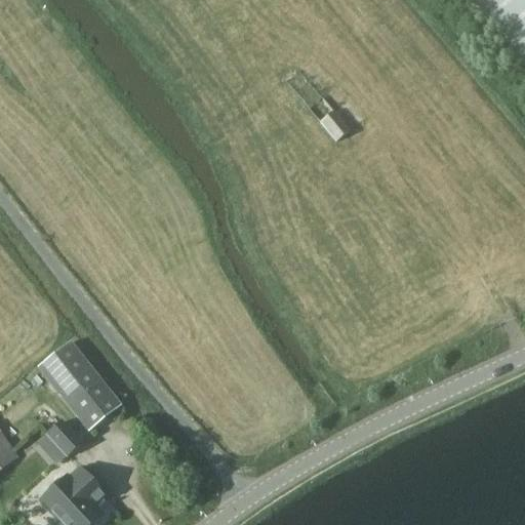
[(524,0),(468,0),(524,67),(524,0)]
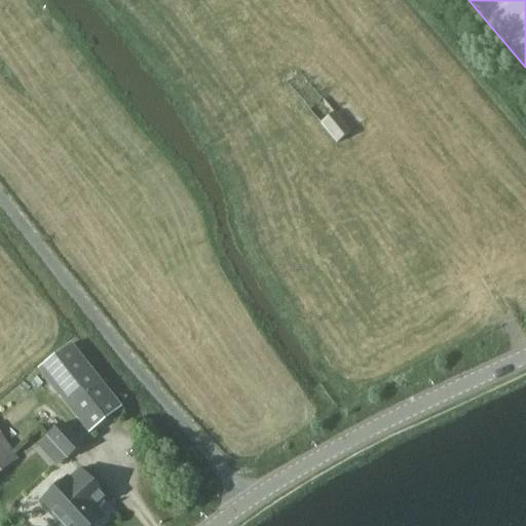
[(349,132),(334,114),(322,124),(336,143),(349,132)]
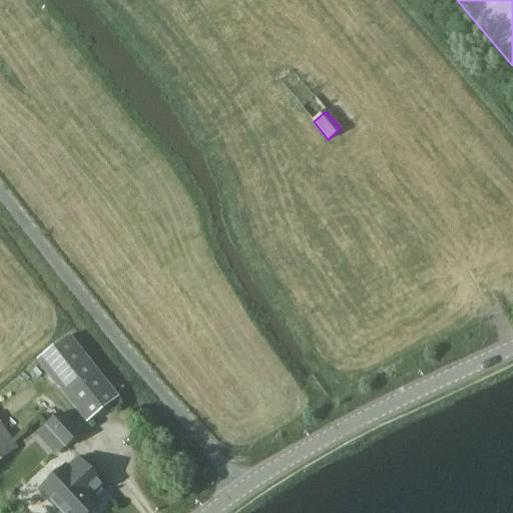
[(68,336),(36,361),(86,424),(117,399),(68,336)]
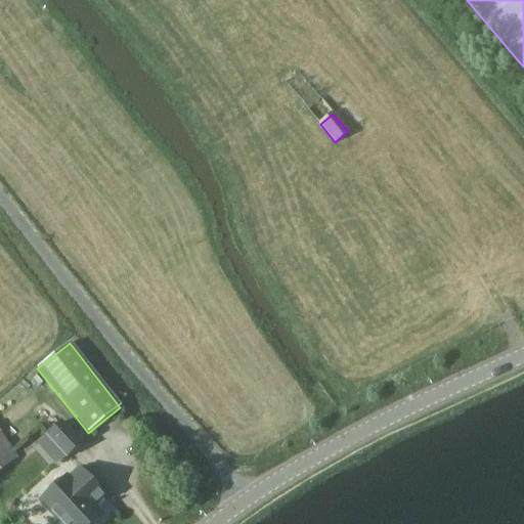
[(67,455),(80,442),(60,422),(47,434),(67,455)]
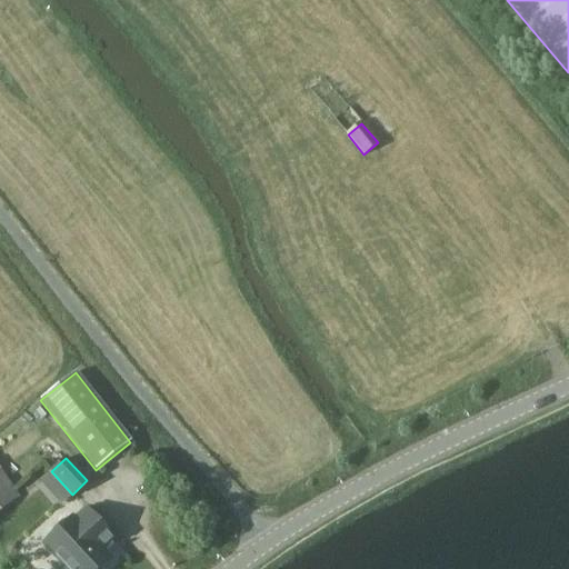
[(0,472),(0,507),(17,496),(0,472)]
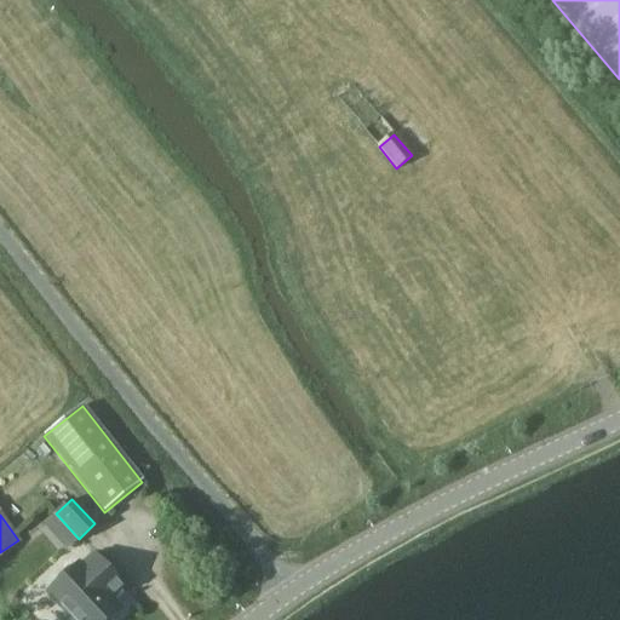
[(47,591),(73,619),(110,619),(112,616),(120,608),(110,597),(124,585),(95,554),(81,566),(79,563),(75,566),(68,566),(58,575),(58,581),(47,591)]
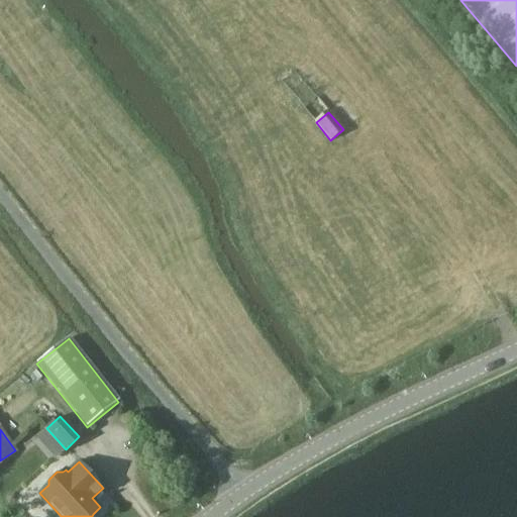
All buildings are outlined.
